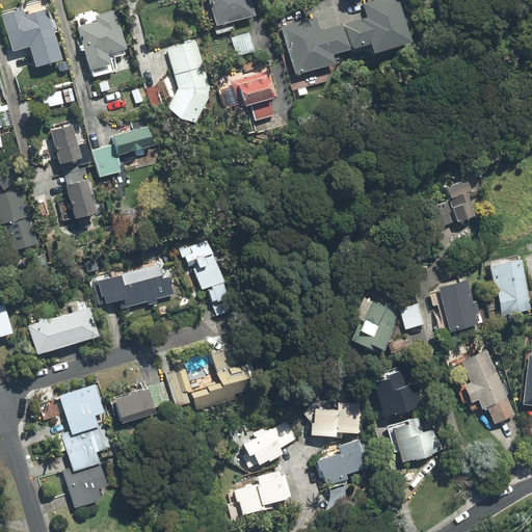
[(250,0),(209,0),(217,25),(255,14),(250,0)]
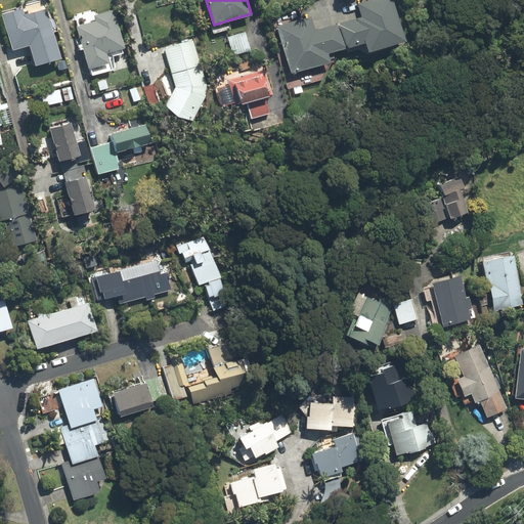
[(365,17),(341,25),(347,45),(366,40),(369,49),(405,39),(394,0),(376,0),(361,4),(365,17)]
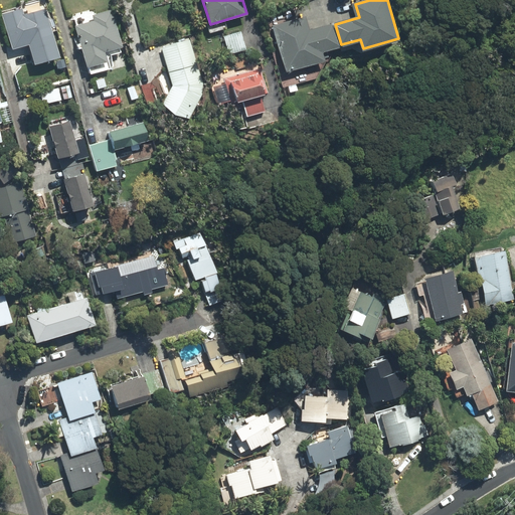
[(45,10),(23,17),(36,62),(58,55),(45,10)]
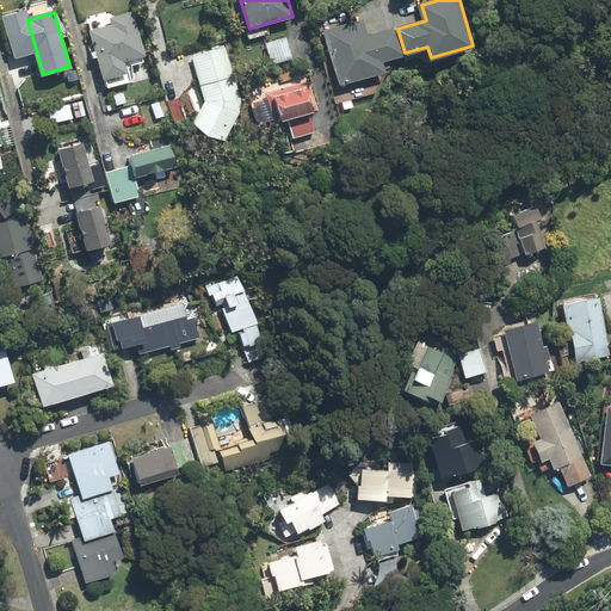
[(116,26),(96,32),(107,75),(127,69),(124,59),(144,54),(133,13),(113,18),(116,26)]
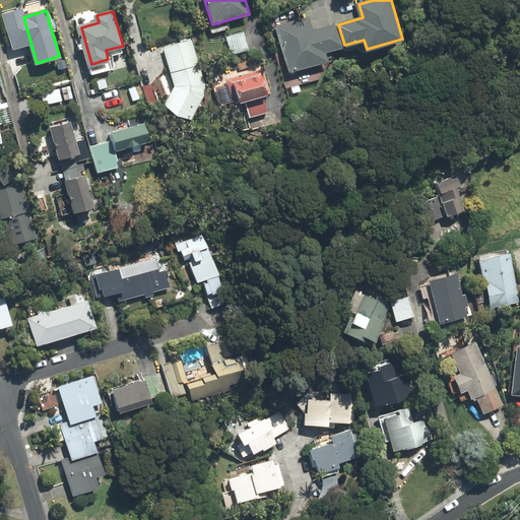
[(308,18),(281,25),(294,70),(326,61),(324,51),(341,46),(336,25),(311,31),(308,18)]
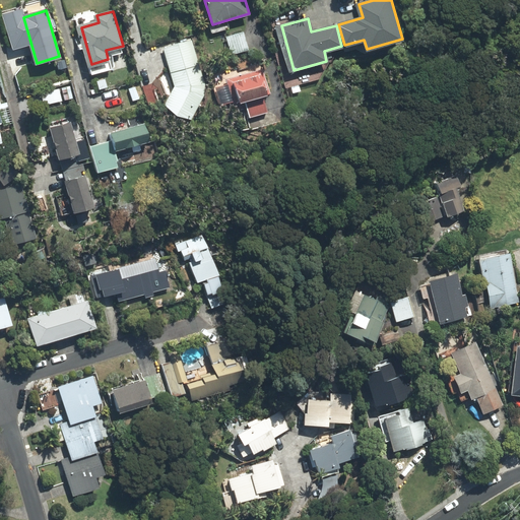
[(244,33),(226,38),(232,54),(249,49),(244,33)]
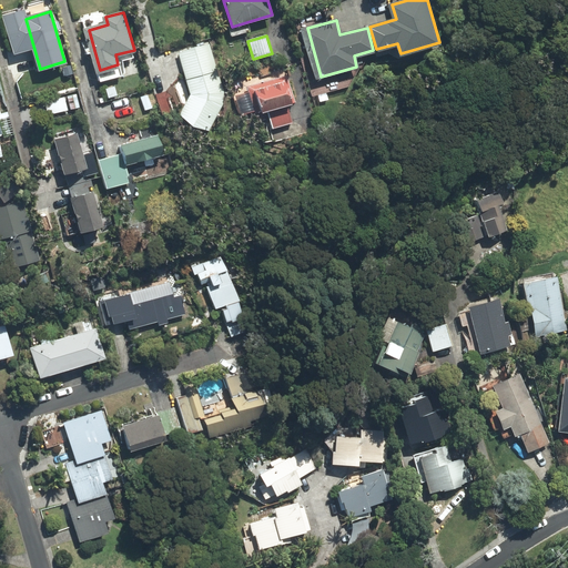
[(211,125),(222,103),(224,92),(211,47),(182,54),(193,94),(184,112),(211,125)]
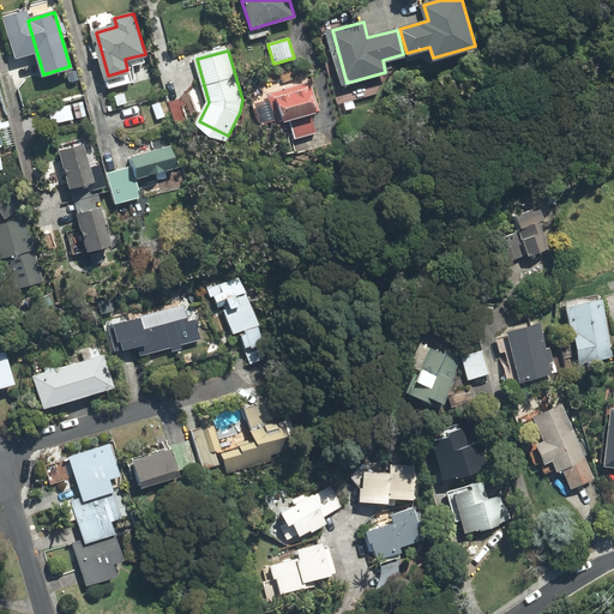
[(308,85),(275,94),(286,137),(320,127),(308,85)]
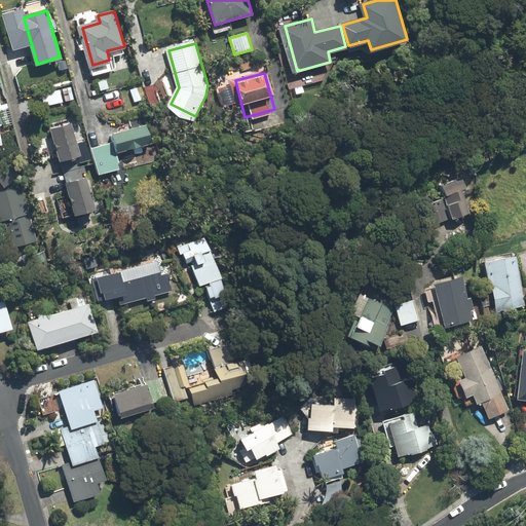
[(71,87),(63,90),(66,101),(74,99),(71,87)]
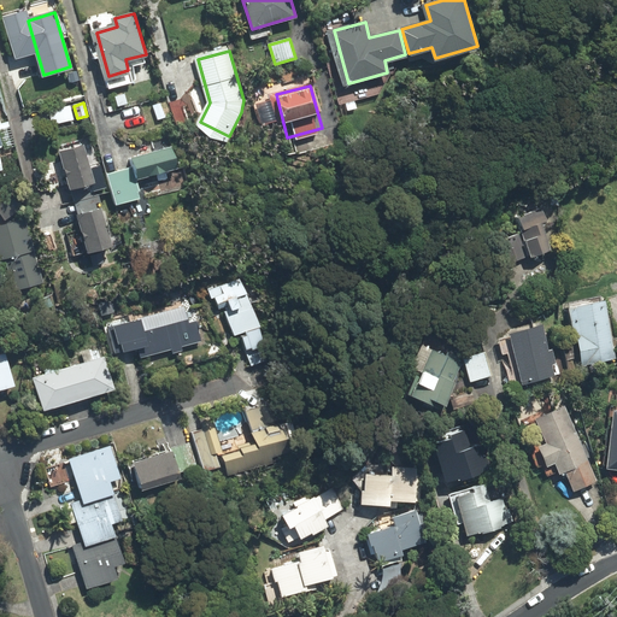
[(162,104),(153,107),(157,119),(165,117),(162,104)]
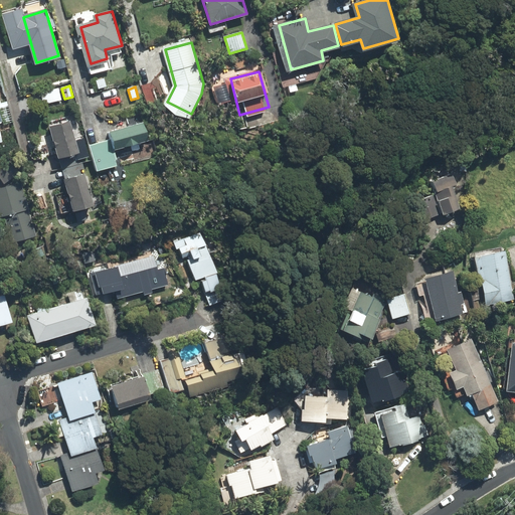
[(61,99),(59,89),(43,93),(46,103),(61,99)]
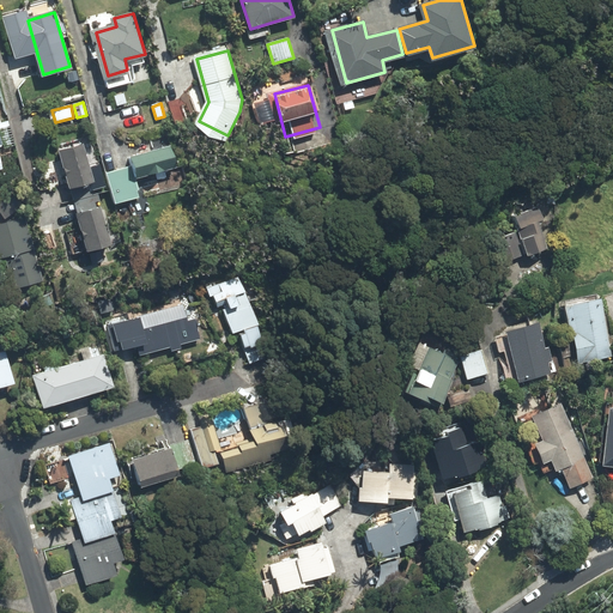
[(84,144),(60,150),(73,199),(92,193),(89,181),(93,180),(84,144)]
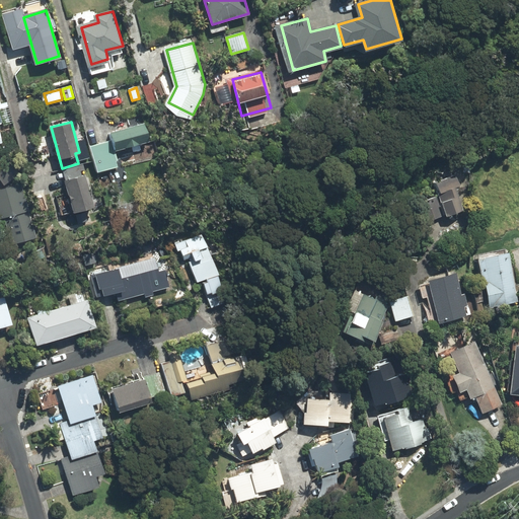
[(144,126),(109,135),(115,151),(149,142),(144,126)]
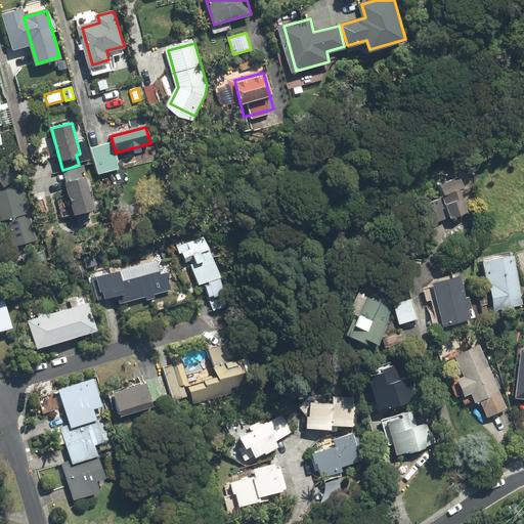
[(112,143),(95,147),(101,170),(118,166),(112,143)]
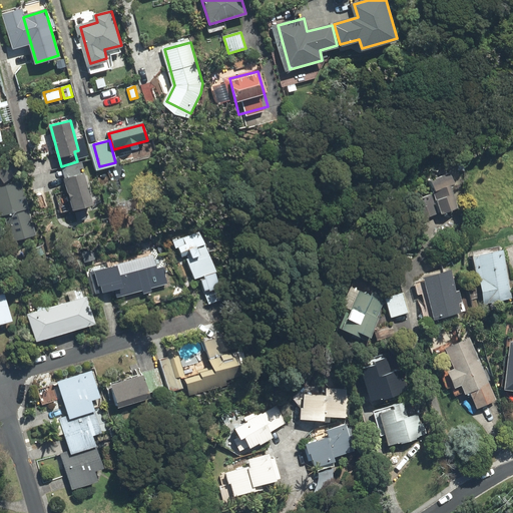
[(13,158),(0,166),(0,174),(5,182),(22,170),(13,158)]
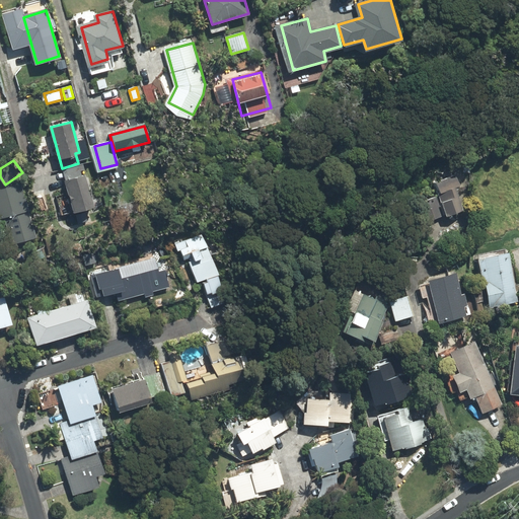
[(80,167),(64,171),(75,211),(94,206),(86,175),(82,176),(80,167)]
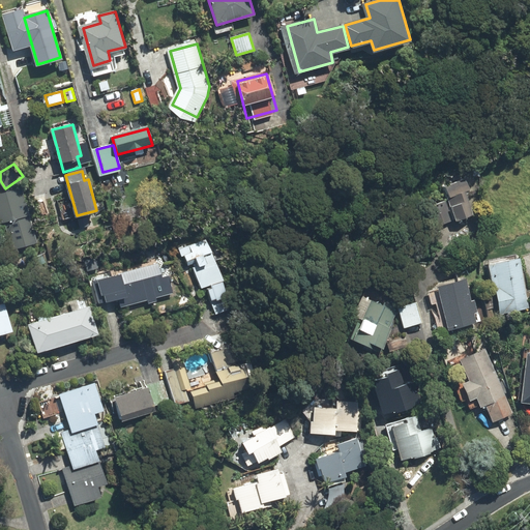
[(465,184),(443,193),(454,221),(473,213),(464,190),(467,189),(465,184)]
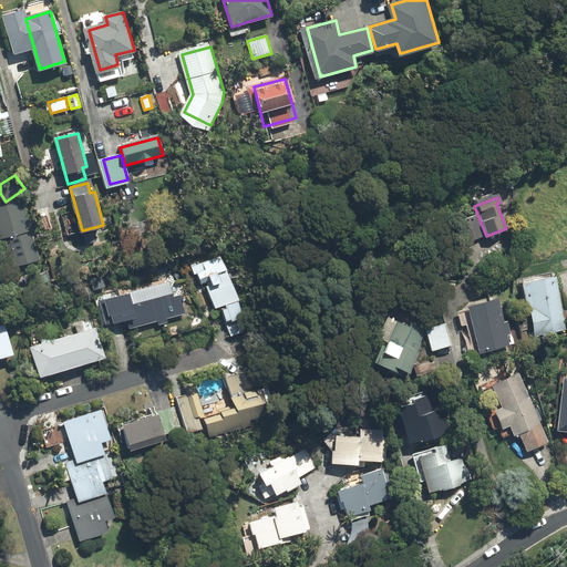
[(23,202),(0,207),(0,237),(31,229),(23,202)]
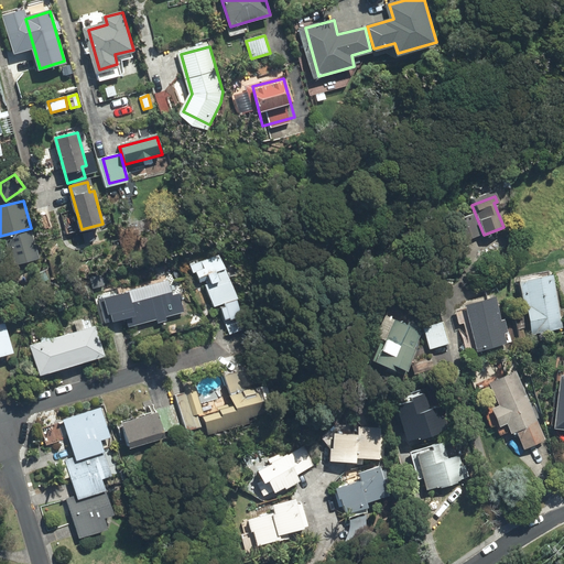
[(32,232),(8,240),(14,264),(40,258),(32,232)]
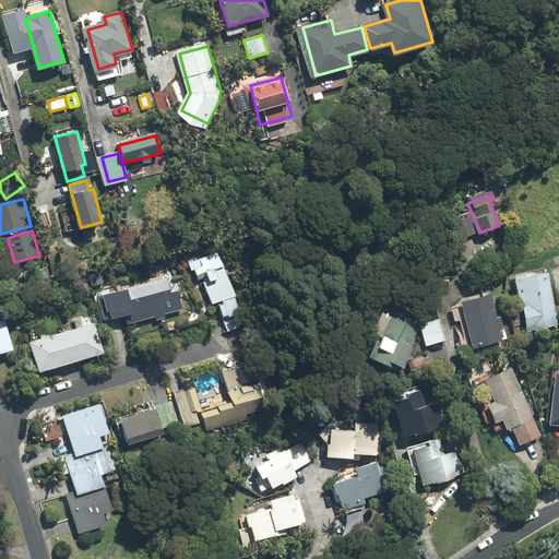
[(217,253),(189,263),(191,271),(195,270),(199,280),(206,276),(209,281),(204,282),(212,304),(216,302),(226,330),(244,324),(217,253)]
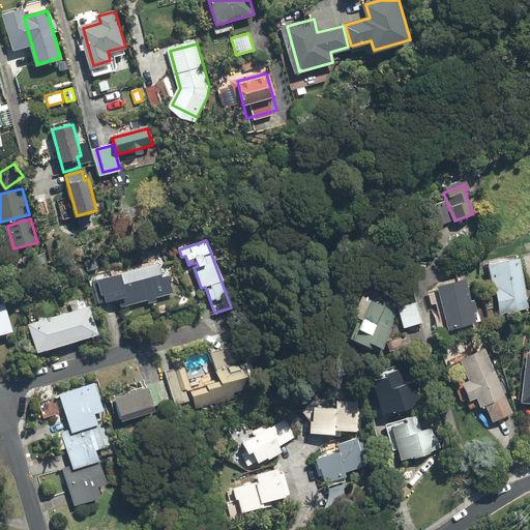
[(529,305),(518,255),(490,262),(502,314),(529,306),(529,305)]
